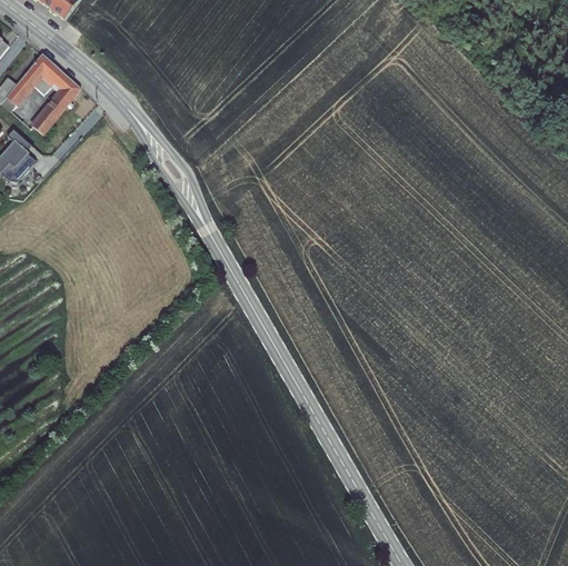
[(41,0),(65,17),(77,0),(41,0)]
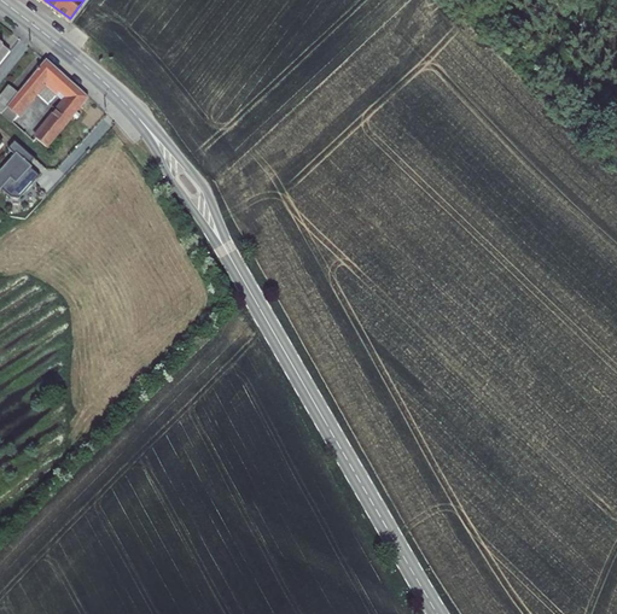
[(68,77),(45,57),(17,89),(7,82),(0,92),(0,109),(1,109),(12,120),(9,123),(18,130),(24,128),(29,122),(17,112),(36,92),(47,101),(56,92),(68,77)]
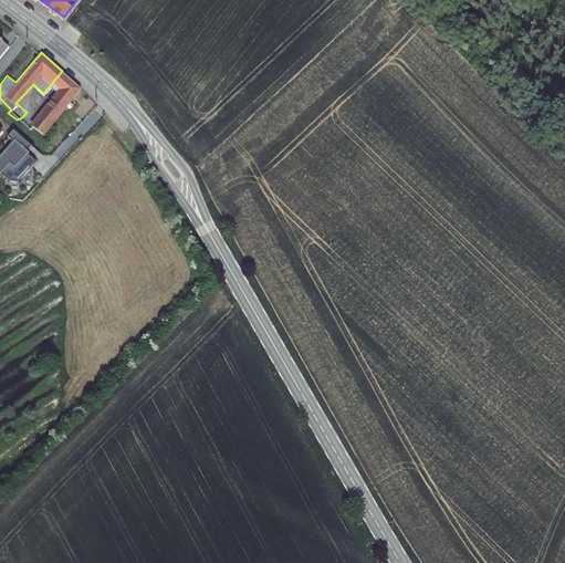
[(70,77),(62,71),(51,84),(59,91),(70,77)]
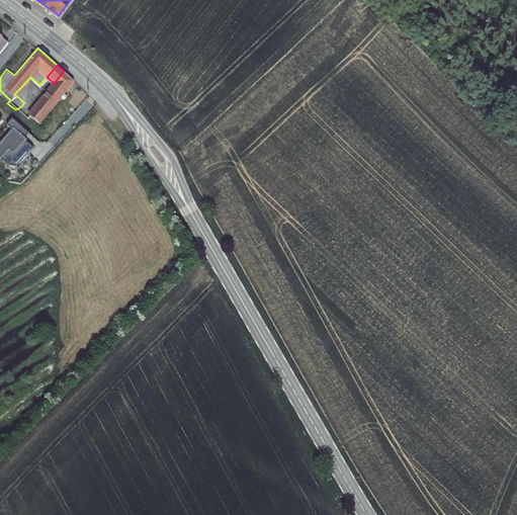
[(54,83),(21,120),(32,130),(73,79),(64,71),(54,83)]
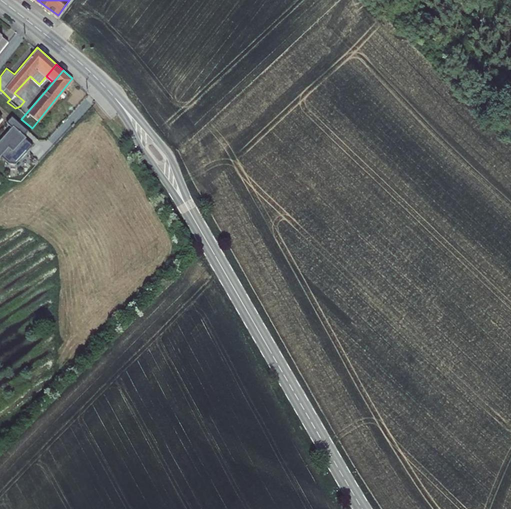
[(27,128),(12,115),(7,120),(14,126),(23,133),(27,128)]
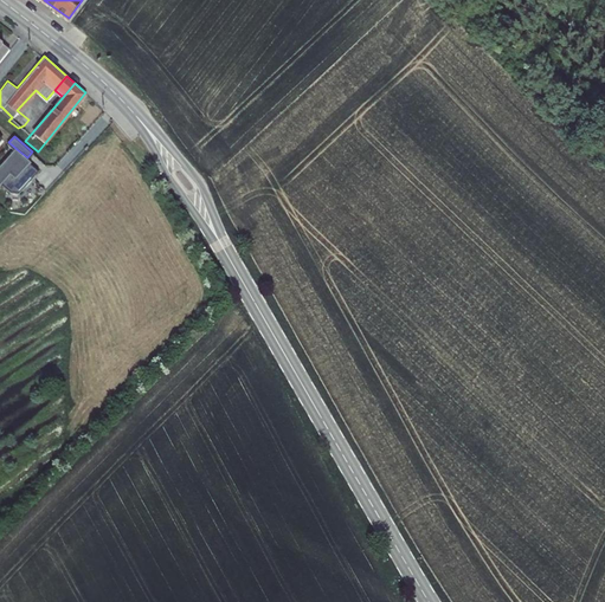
[(27,157),(17,149),(0,166),(0,180),(11,191),(18,191),(38,168),(27,157)]
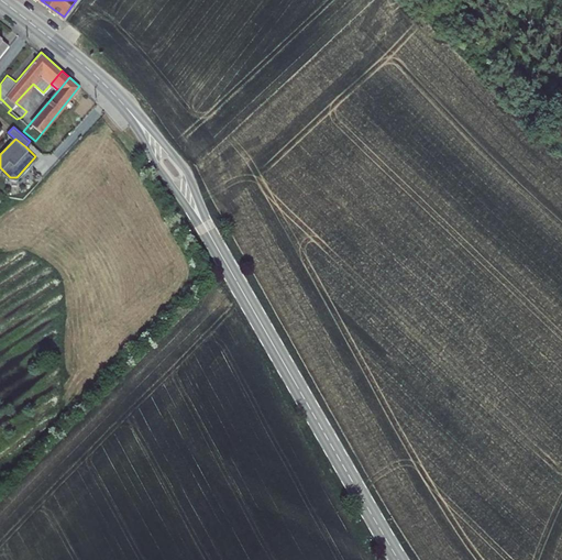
All buildings are outlined.
